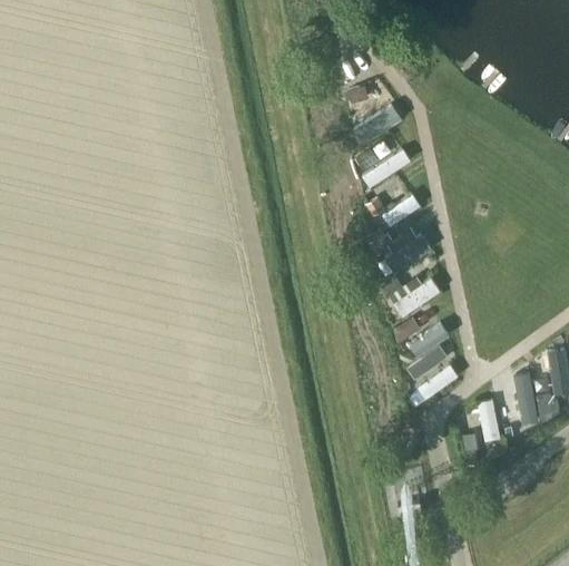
[(363,88),(346,93),(350,107),(366,101),(363,88)]
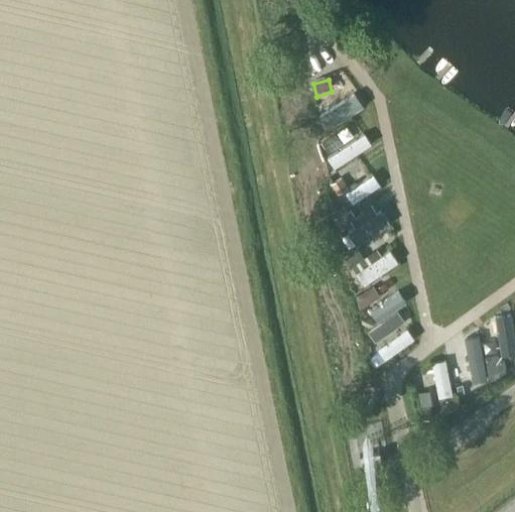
[(357,97),(318,114),(325,129),(363,112),(357,97)]
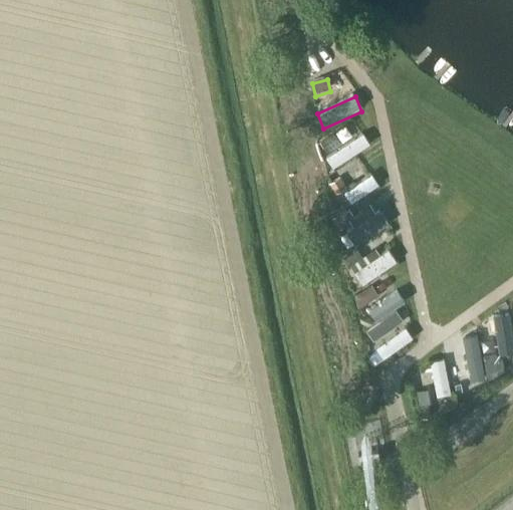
[(332,137),(318,146),(325,156),(339,147),(332,137)]
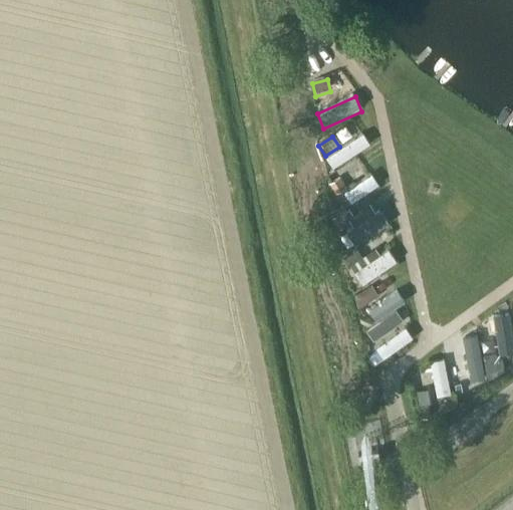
[(361,161),(341,170),(345,181),(365,173),(361,161)]
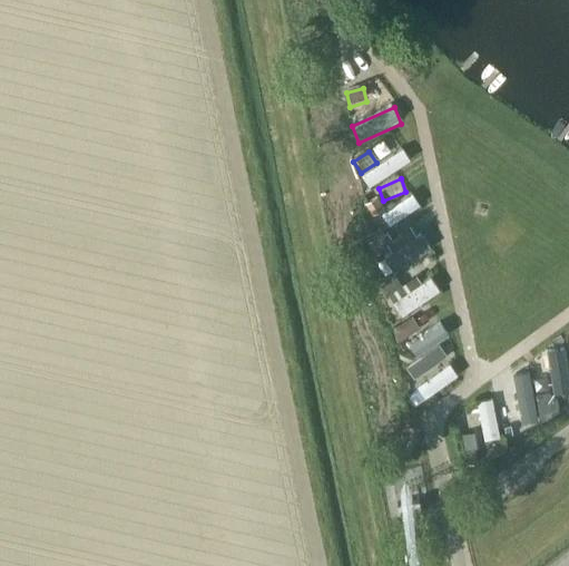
[(381,215),(391,228),(420,206),(411,193),(381,215)]
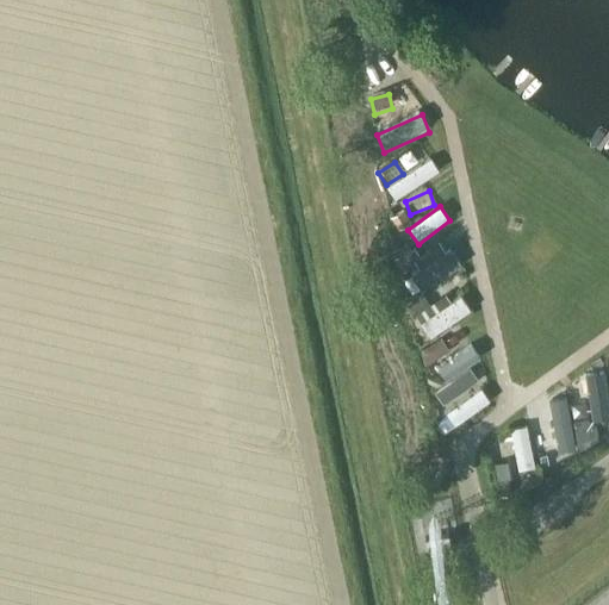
[(390,222),(397,235),(410,226),(403,213),(390,222)]
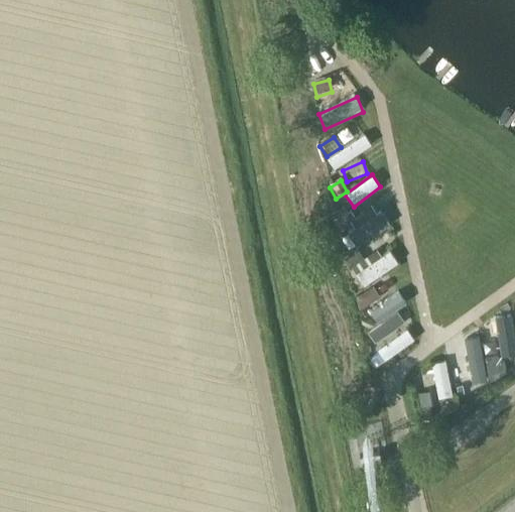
[(357,224),(350,213),(337,222),(343,232),(357,224)]
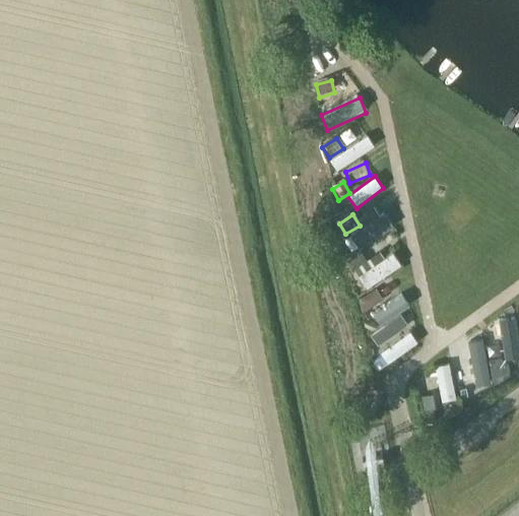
[(367,289),(402,268),(393,253),(371,266),(362,252),(348,260),(367,289)]
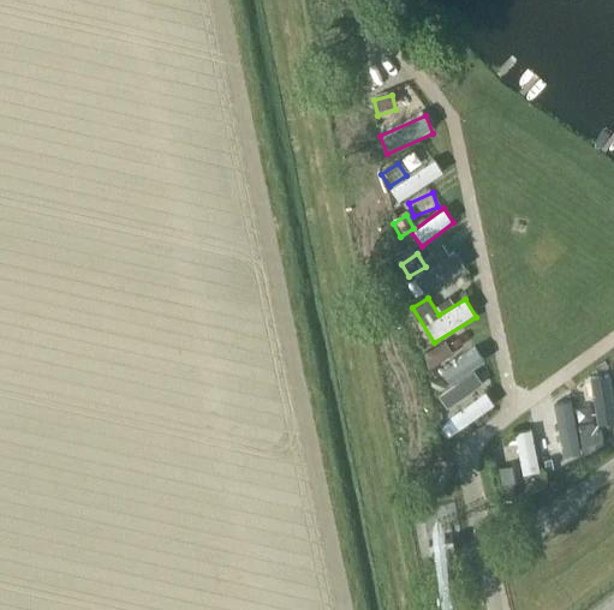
[(452,357),(443,344),(424,357),(427,374),(452,357)]
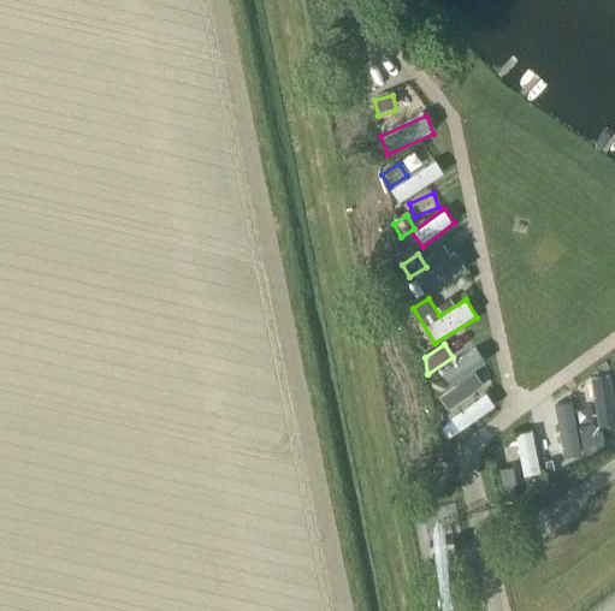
[(456,383),(488,363),(478,349),(448,368),(456,383)]
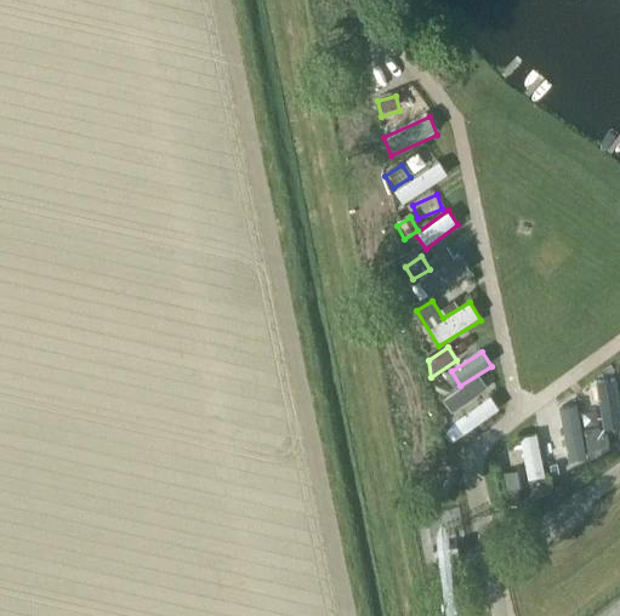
[(591,432),(619,427),(619,414),(615,380),(597,381),(599,400),(587,401),(591,432)]
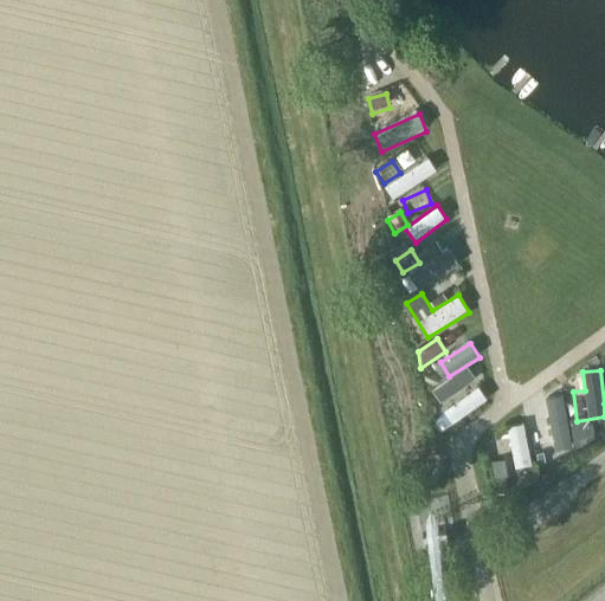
[(565,398),(548,399),(552,439),(568,438),(565,398)]
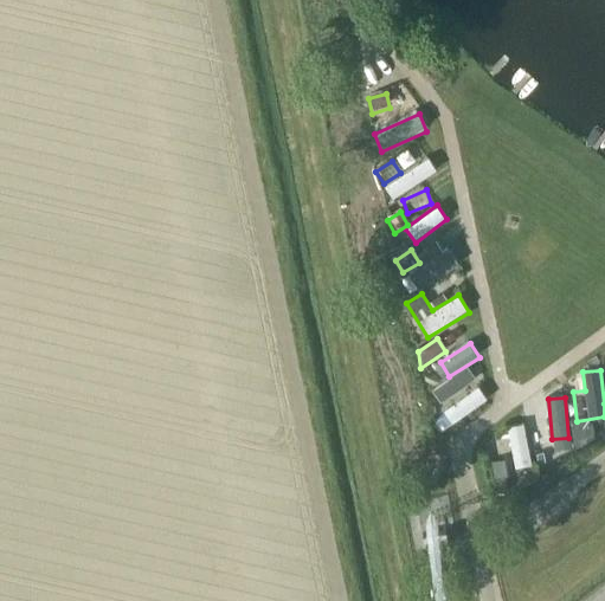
[(508,427),(513,470),(531,469),(526,425),(508,427)]
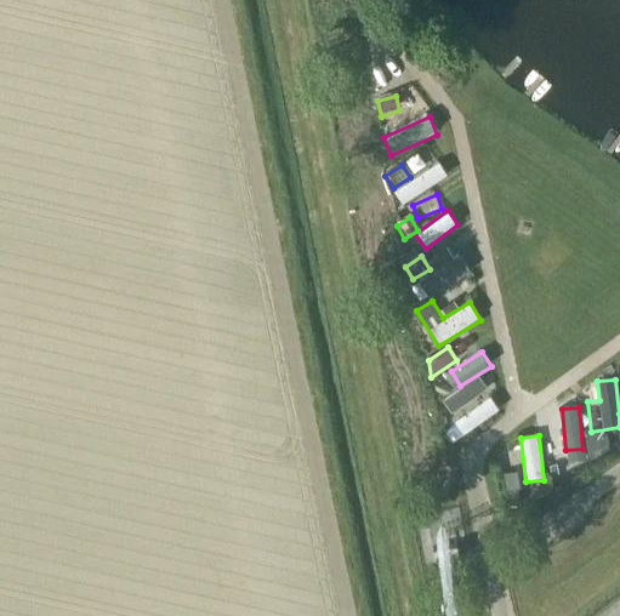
[(455,549),(432,553),(434,568),(458,564),(455,549)]
